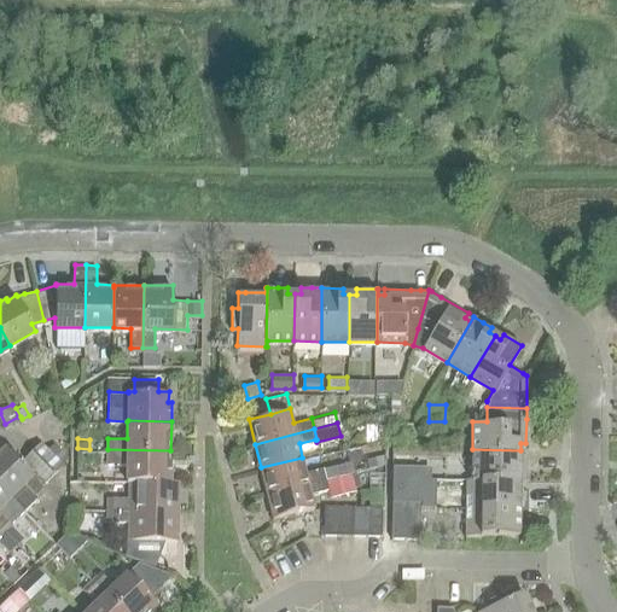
[(48,447),(41,439),(23,458),(45,479),(68,455),(54,441),(48,447)]
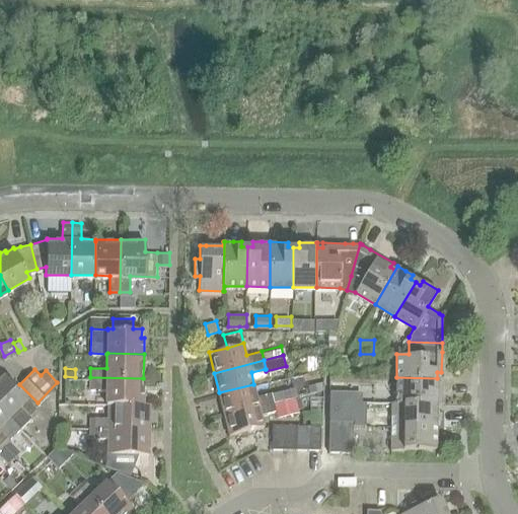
[(0,406),(20,427),(39,410),(3,373),(0,376),(0,406)]
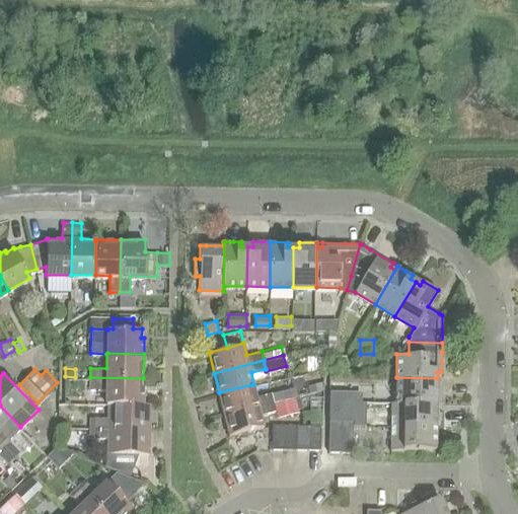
[(143,378),(90,377),(90,387),(106,388),(106,402),(108,402),(108,401),(143,402),(143,378)]
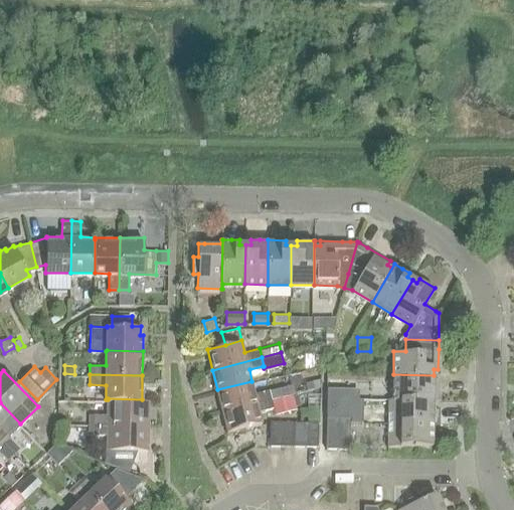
[(434,375),(393,374),(393,397),(388,397),(438,398),(438,380),(434,380),(434,375)]
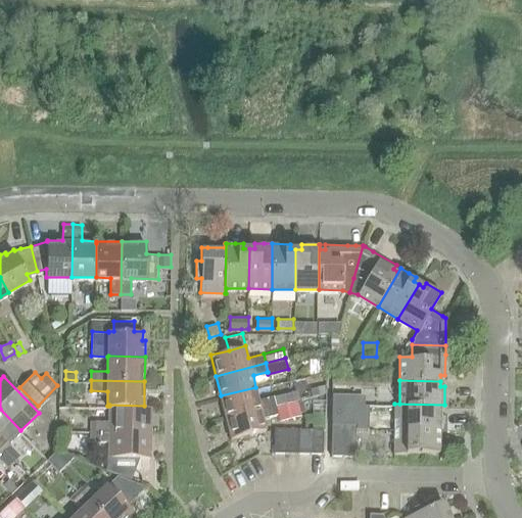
[(315,392),(327,389),(325,382),(314,385),(315,392)]
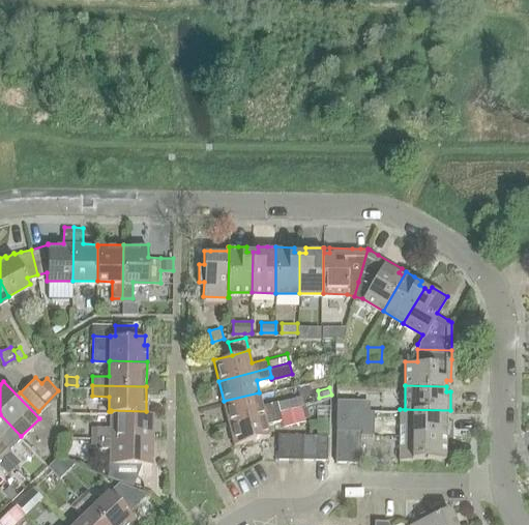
[(259,392),(224,401),(229,421),(280,408),(277,401),(277,400),(262,404),(259,392)]
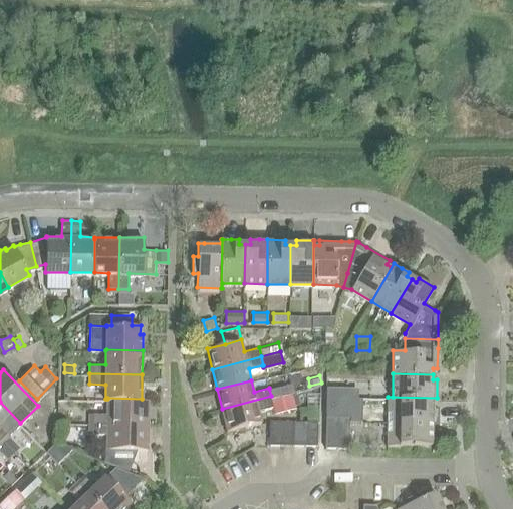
[(284,384),(269,389),(271,396),(271,397),(273,396),(286,393),(284,384)]
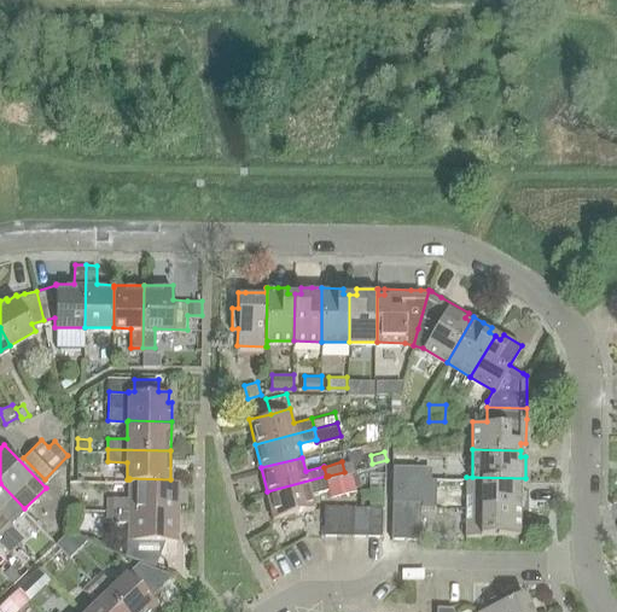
[(344,472),(329,476),(332,493),(354,487),(350,471),(344,472)]
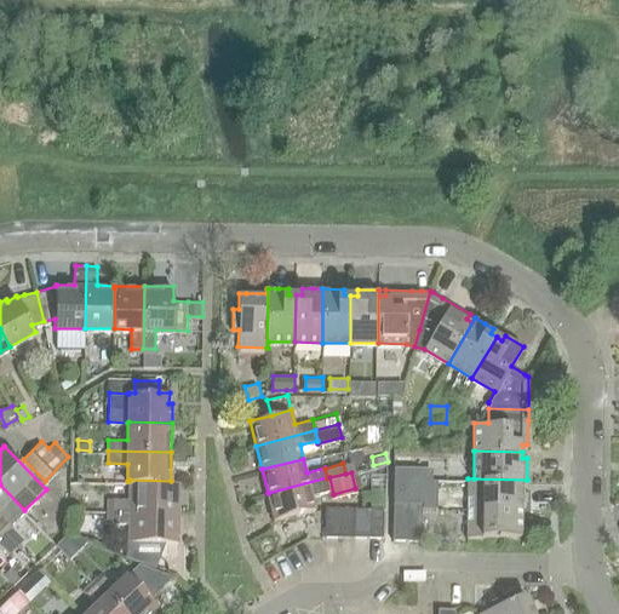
[(327,477),(268,493),(274,517),(316,508),(313,493),(330,489),(327,478),(327,477)]
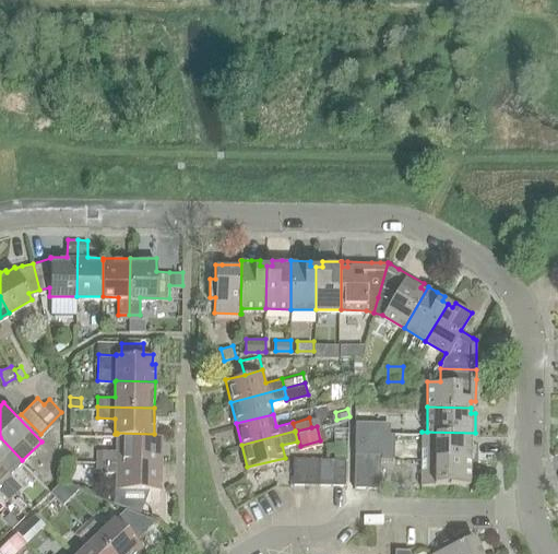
[(389,431),(355,431),(355,450),(367,450),(380,450),(380,457),(393,457),(393,431),(389,431)]
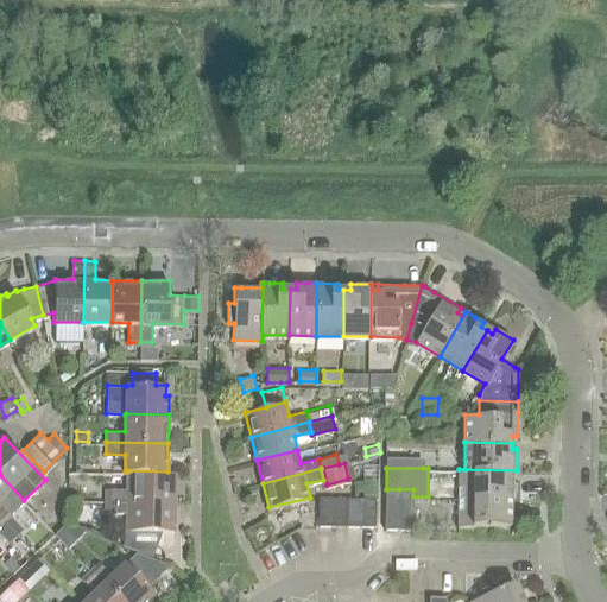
[(517,470),(459,469),(459,496),(511,498),(511,470),(517,470)]
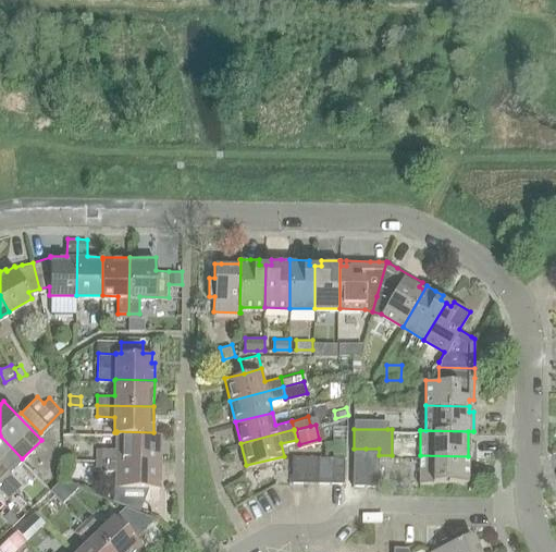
[(116,431),(116,432),(116,446),(97,446),(97,457),(160,458),(161,432),(153,432),(116,431)]
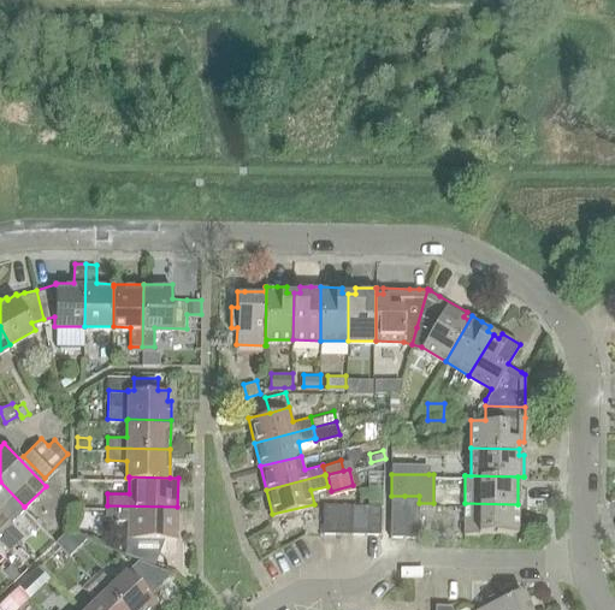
[(0,522),(4,527),(10,521),(12,519),(24,507),(0,481),(0,522)]
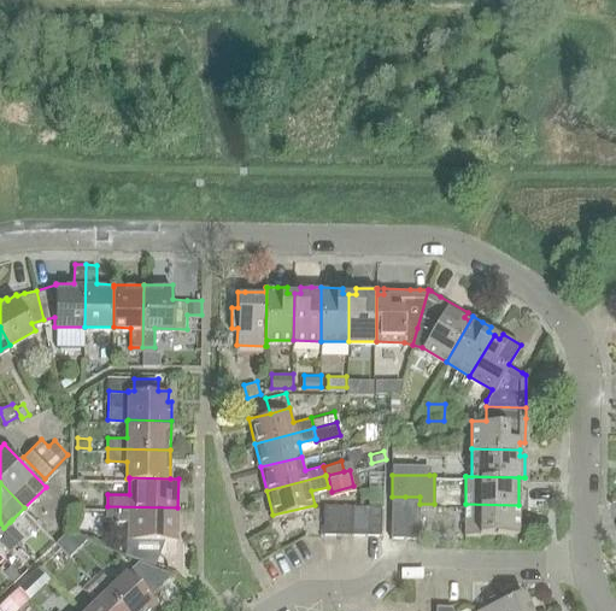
[(338,532),(339,503),(324,503),(323,532),(338,532)]
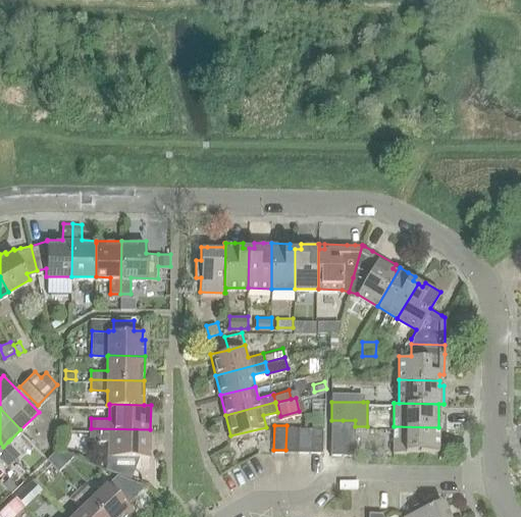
[(285,450),(298,450),(299,425),(287,425),(285,450)]
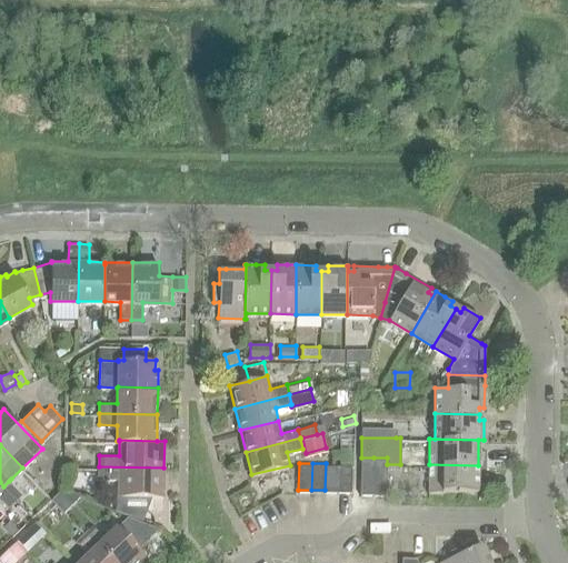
[(325,490),(338,491),(339,464),(326,463),(325,490)]
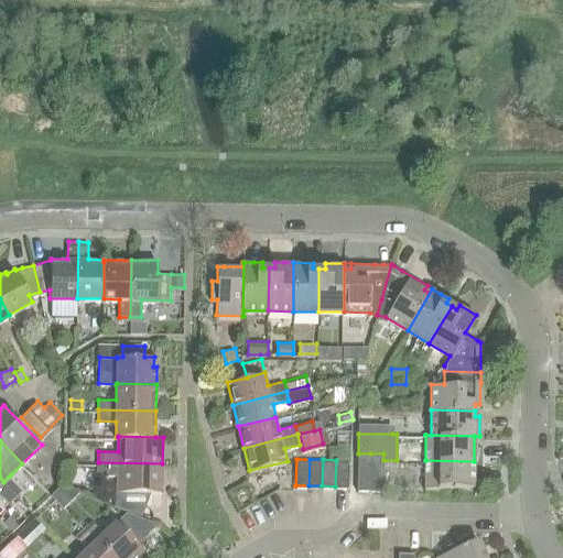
[(368,489),(369,459),(357,459),(357,488),(368,489)]
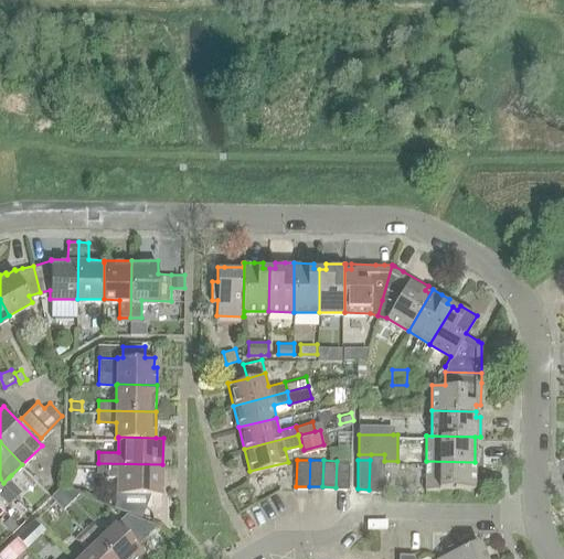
[(369,490),(372,490),(384,490),(384,461),(370,460),(369,490)]
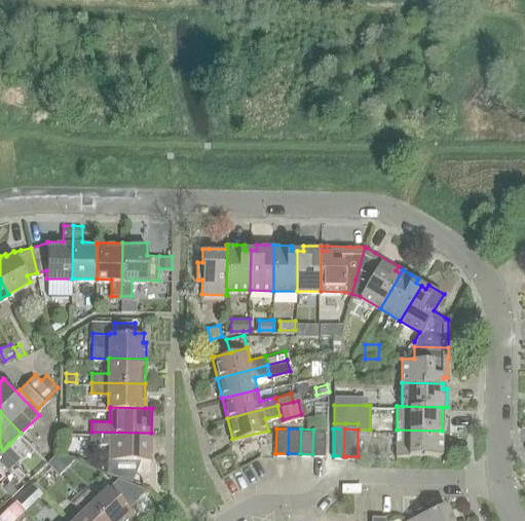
[(313,430),(312,454),(325,454),(326,430),(313,430)]
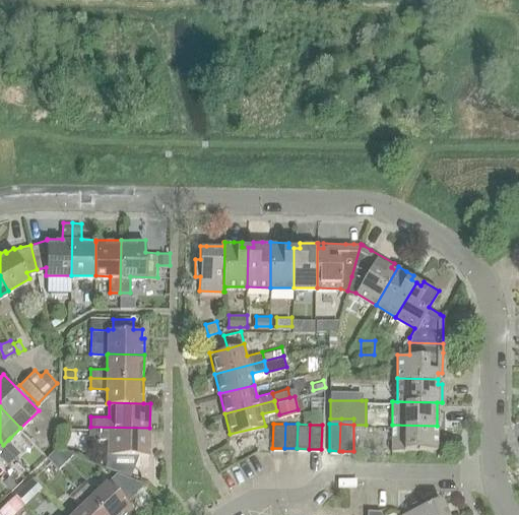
[(437,426),(392,425),(391,449),(437,449),(437,426)]
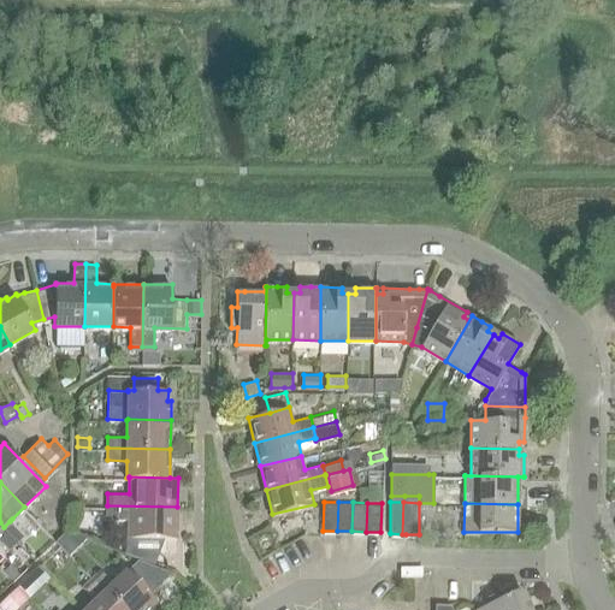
[(177,507),(107,505),(107,517),(129,517),(129,536),(126,536),(126,543),(159,555),(165,537),(177,537),(177,507)]
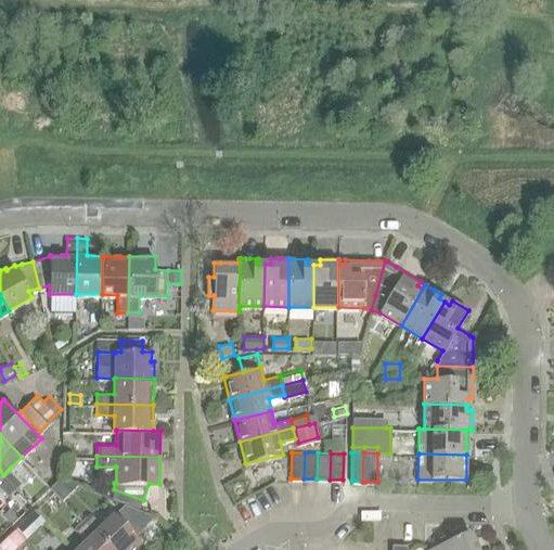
[(9,470),(3,475),(15,487),(21,482),(9,470)]
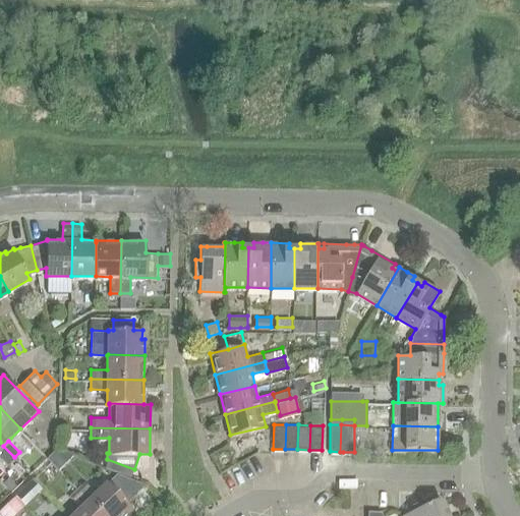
[(3,446),(0,448),(0,452),(9,462),(14,457),(3,446)]
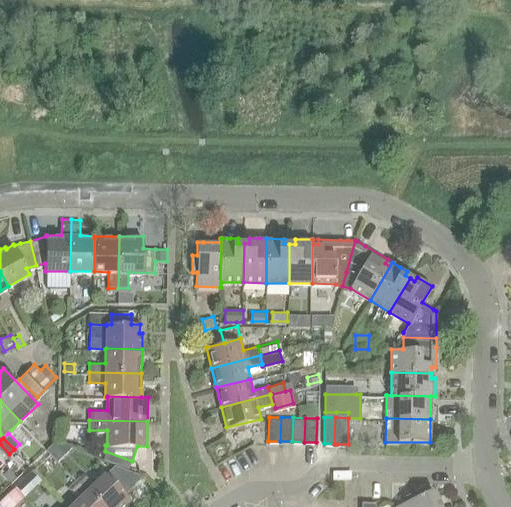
[(55,439),(47,447),(58,459),(73,445),(55,439)]
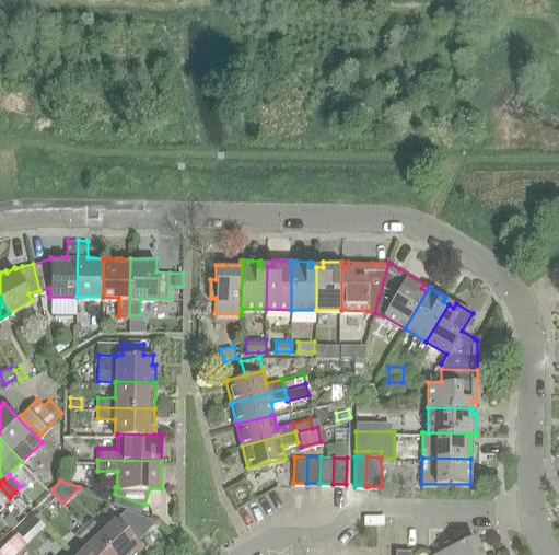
[(126,507),(115,518),(136,540),(158,519),(126,507)]
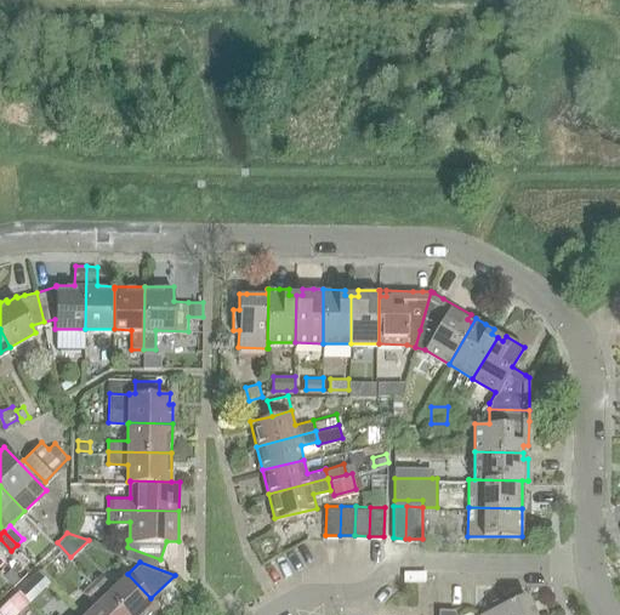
[(11,567),(5,573),(13,581),(20,576),(11,567)]
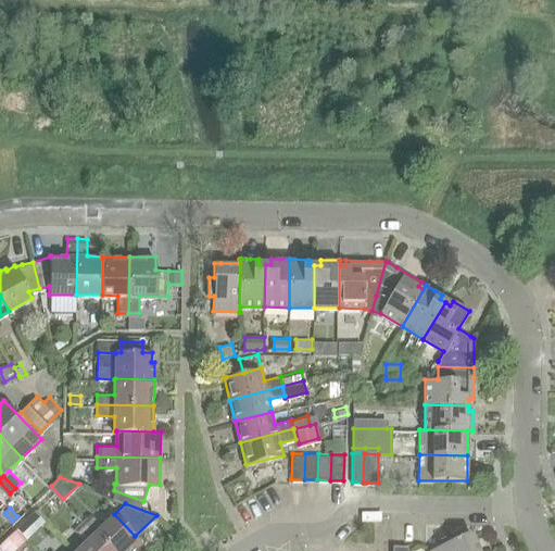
[(83,521),(112,550),(131,550),(141,542),(135,536),(114,514),(102,525),(90,513),(83,521)]
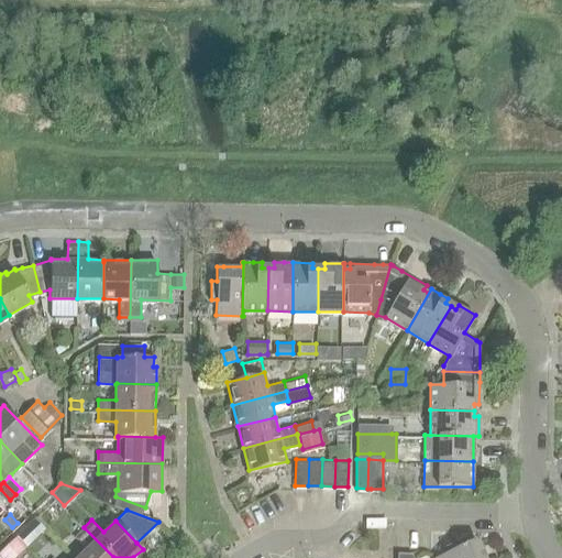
[(25,543),(34,534),(25,525),(17,533),(25,543)]
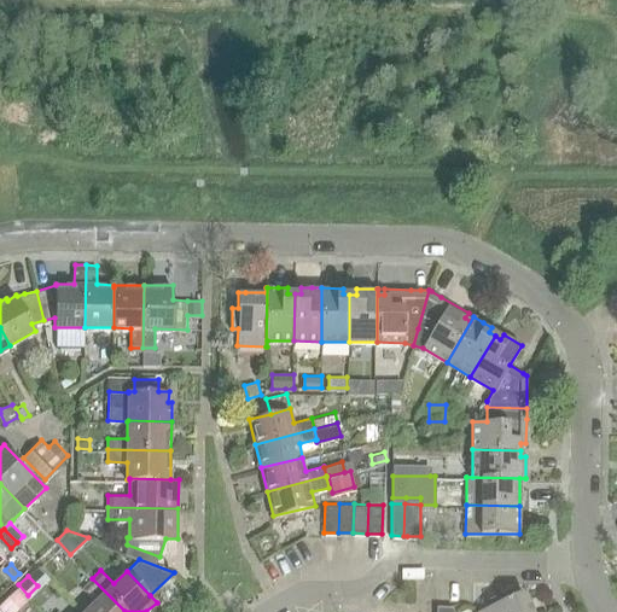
[(85,611),(124,611),(92,578),(83,586),(97,600),(85,611)]
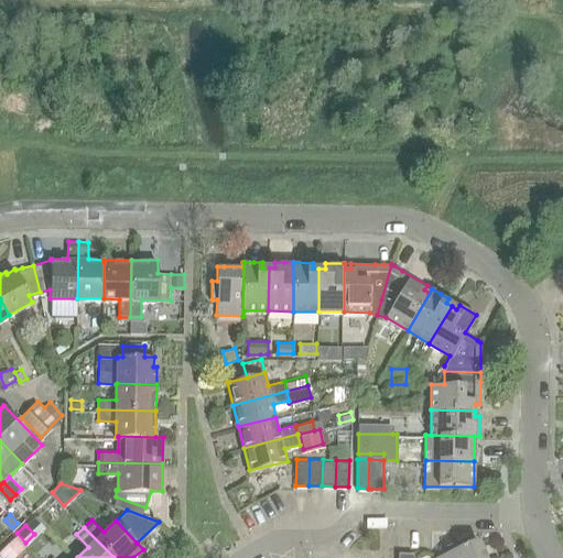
[(17,534),(0,549),(0,554),(3,557),(10,557),(26,543),(17,534)]
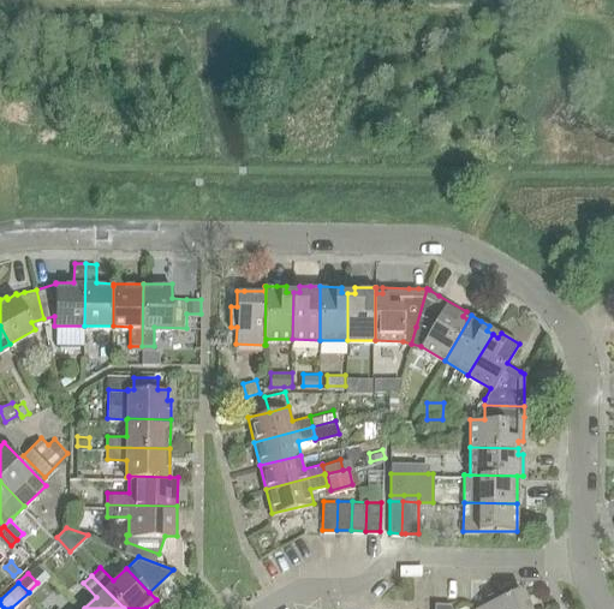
[(472,608),(530,608),(522,587),(507,593),(505,587),(486,596),(488,602),(472,608)]
